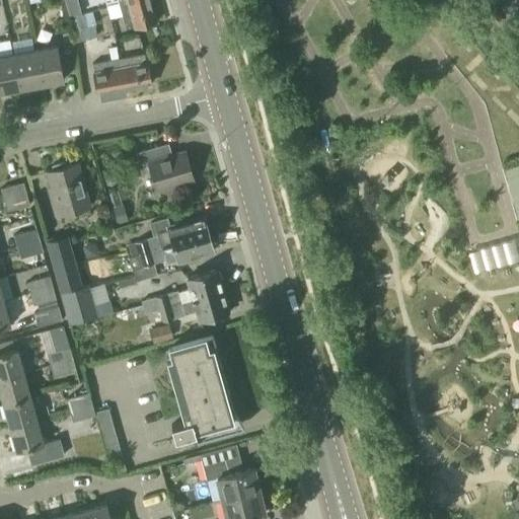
[(149,0),(133,0),(119,4),(126,30),(156,22),(149,0)]
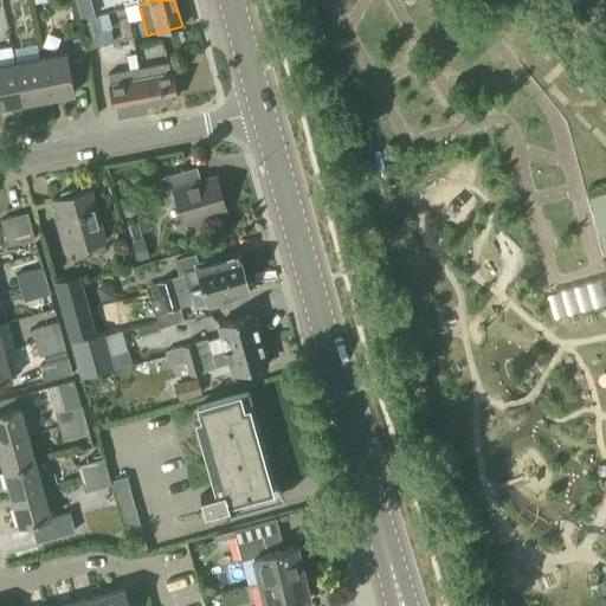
[(89,28),(103,25),(101,15),(117,12),(116,2),(85,8),(89,28)]
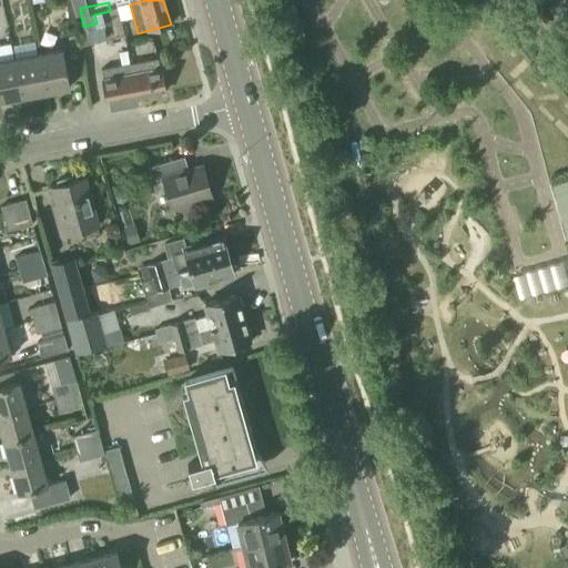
[(62,51),(39,56),(46,93),(70,88),(62,51)]
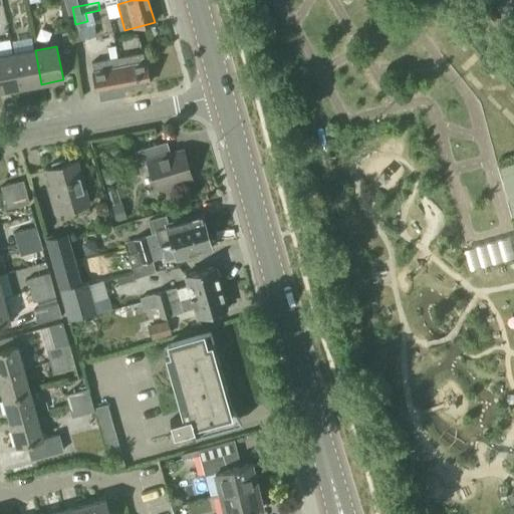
[(110,57),(116,56),(114,46),(107,47),(109,58),(110,57)]
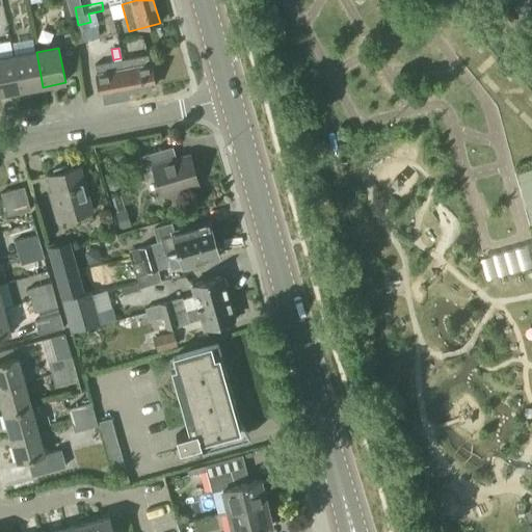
[(36,52),(14,56),(20,91),(43,87),(36,52)]
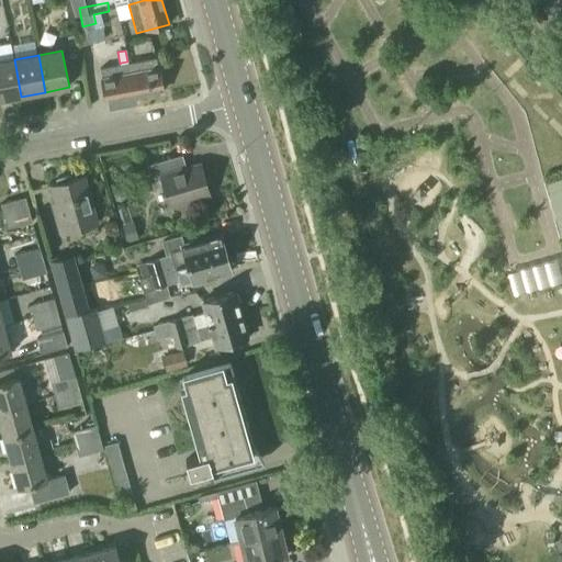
[(141,70),(130,72),(134,97),(163,91),(156,56),(138,59),(141,70)]
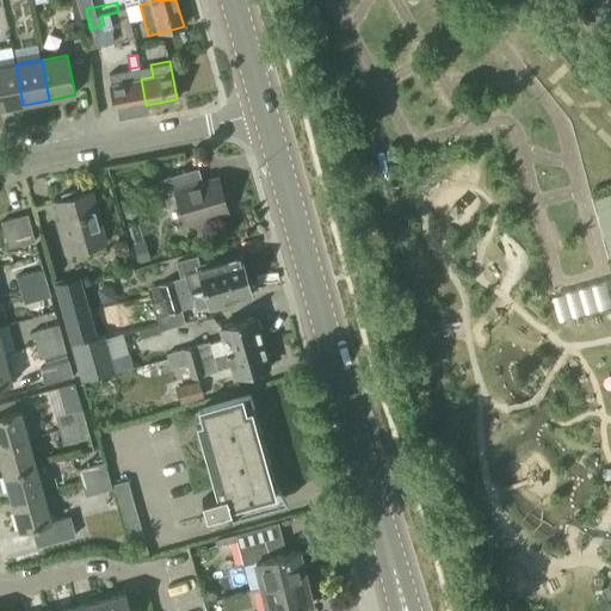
[(0,109),(23,105),(16,65),(0,67),(0,109)]
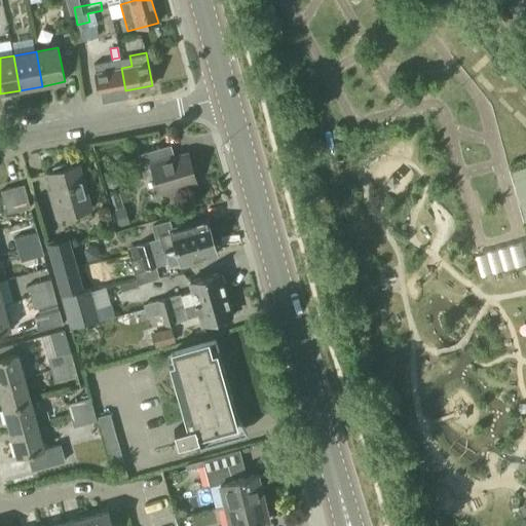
[(125,90),(121,68),(111,70),(110,60),(92,63),(99,96),(125,90)]
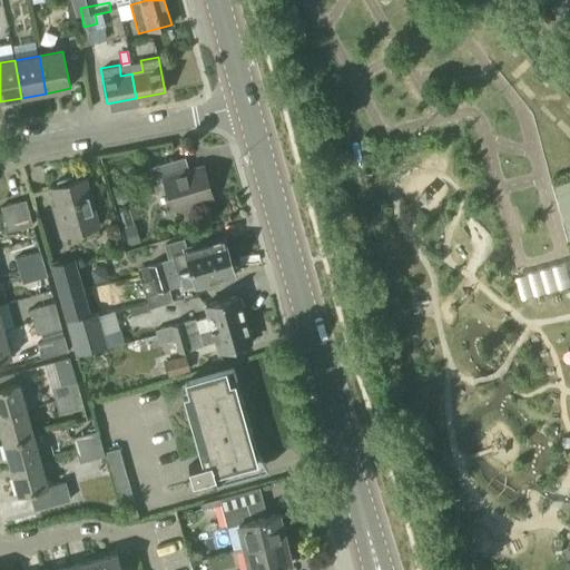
[(188,170),(185,158),(148,168),(156,192),(166,189),(173,210),(212,199),(203,166),(188,170)]
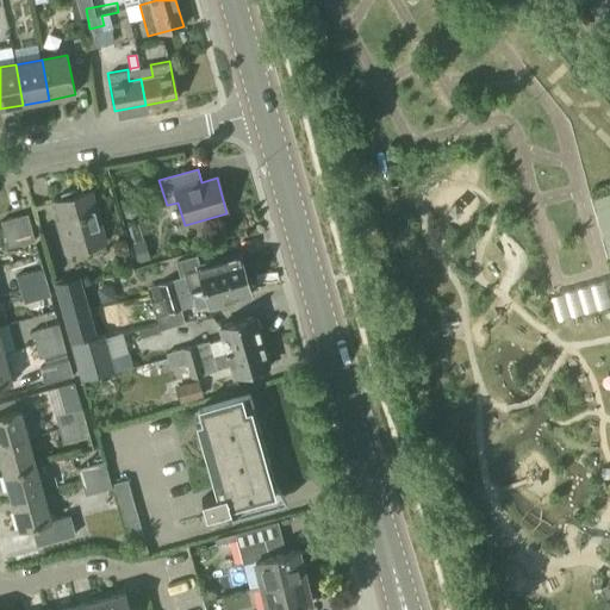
[(64,254),(105,243),(91,193),(55,203),(63,234),(60,235),(64,254)]
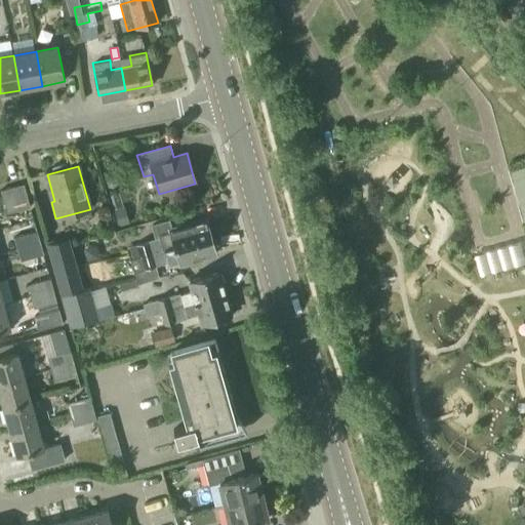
[(524,171),(524,167),(511,170),(524,224),(524,171)]
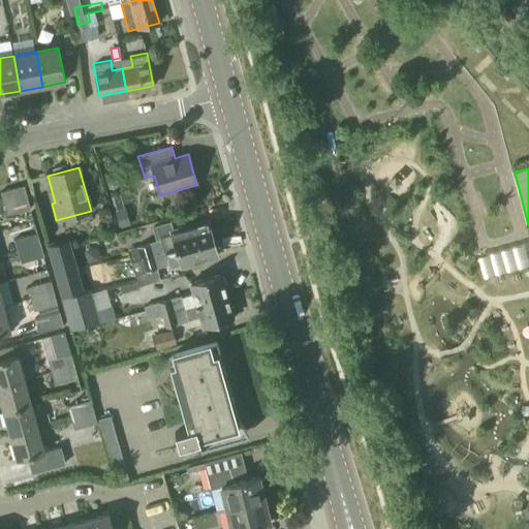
[(107,182),(109,188),(115,189),(119,185),(117,179),(111,178),(107,182)]
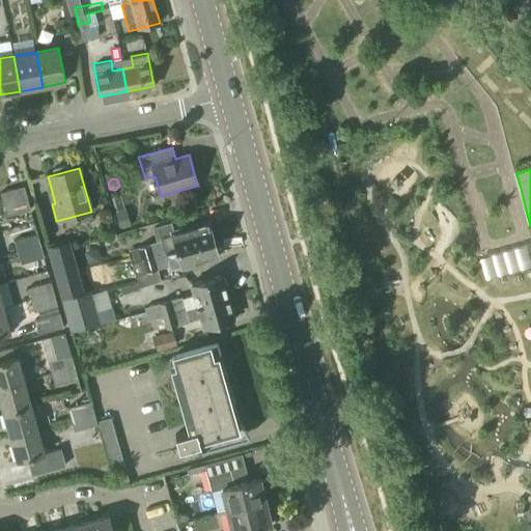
[(3,204),(27,198),(24,187),(0,193),(3,204)]
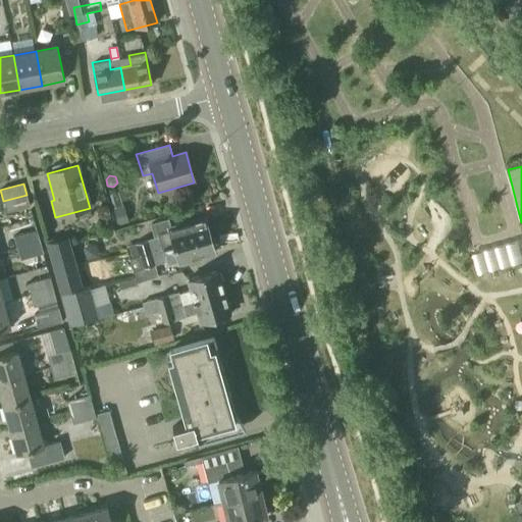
[(30,206),(27,195),(3,201),(6,212),(30,206)]
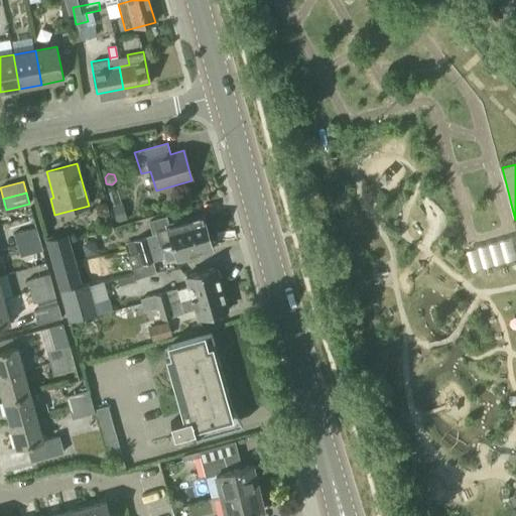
[(122,203),(120,204),(111,207),(116,223),(127,219),(122,203)]
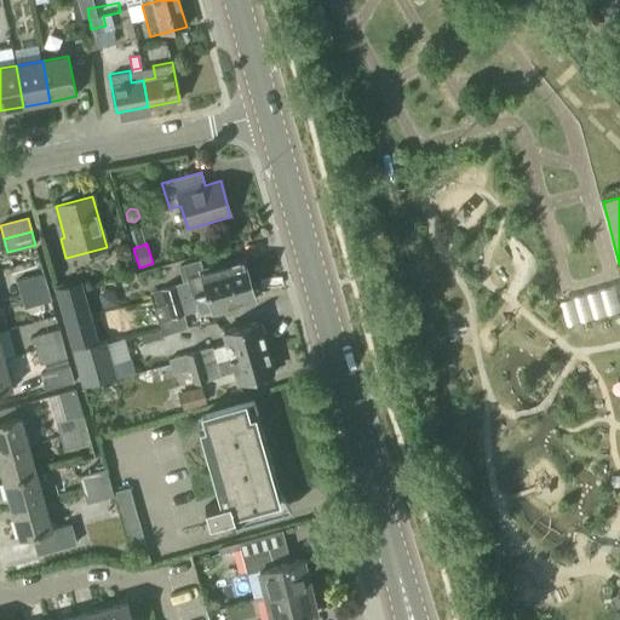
[(156,306),(247,281),(241,259),(205,270),(202,262),(177,269),(182,283),(159,288),(150,291),(156,306)]
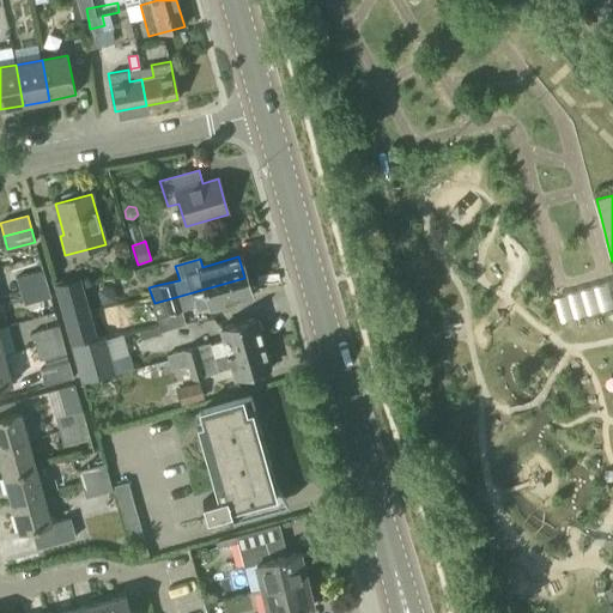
[(19,291),(47,284),(43,269),(16,278),(19,291)]
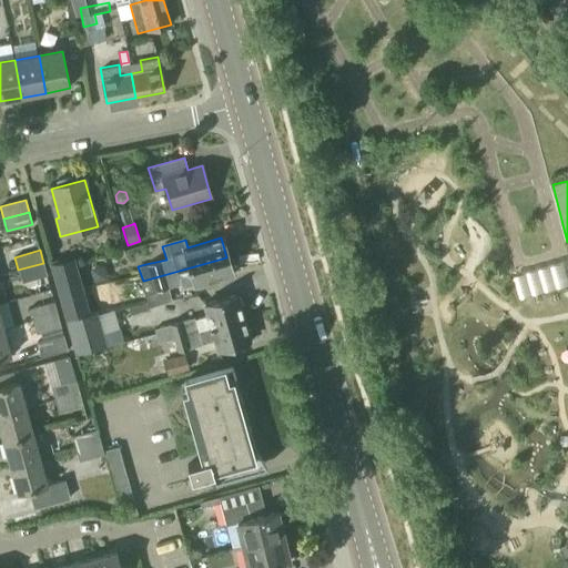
[(226,257),(143,281),(140,282),(144,295),(148,306),(172,303),(168,287),(180,284),(181,286),(193,283),(194,286),(232,276),(226,257)]
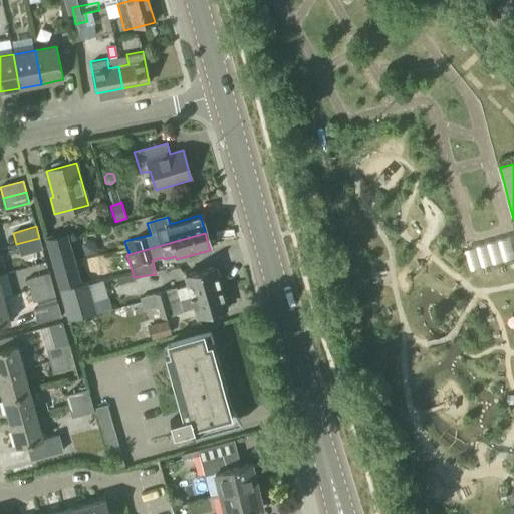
[(45,240),(58,288),(79,282),(66,234),(45,240)]
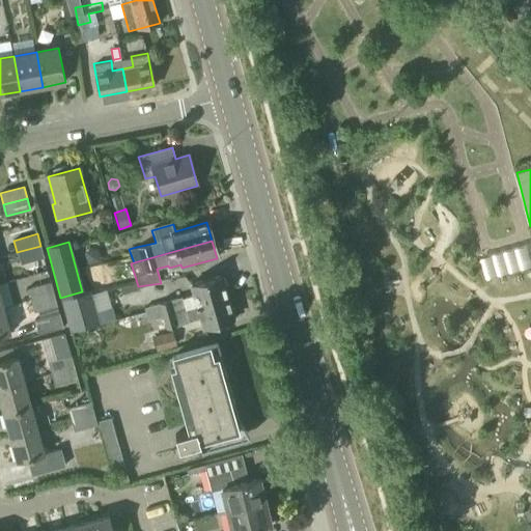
[(44,257),(40,246),(17,252),(21,264),(44,257)]
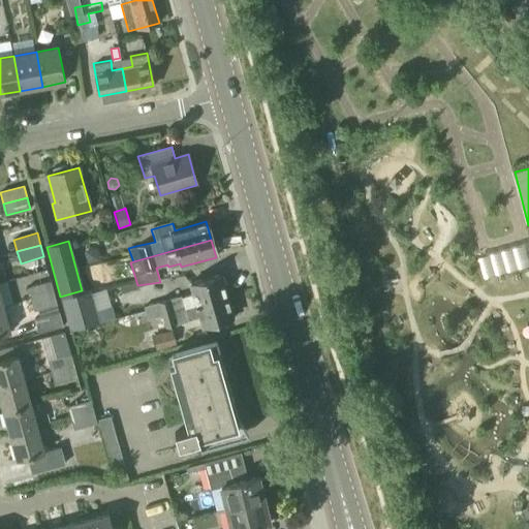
[(161,315),(225,297),(222,286),(225,284),(223,278),(220,277),(219,275),(190,283),(193,293),(182,298),(181,296),(144,306),(147,319),(161,315)]
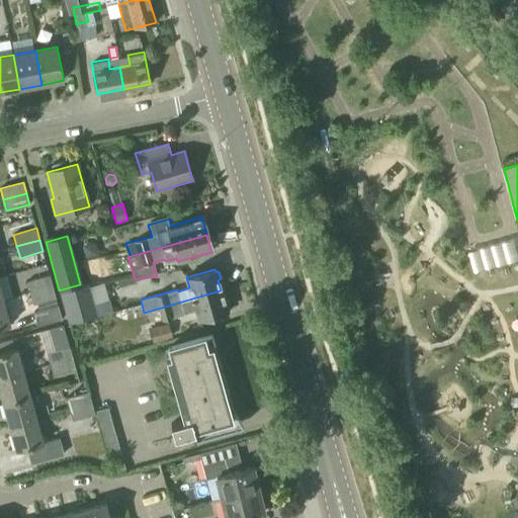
[(26,281),(30,293),(53,286),(50,275),(26,281)]
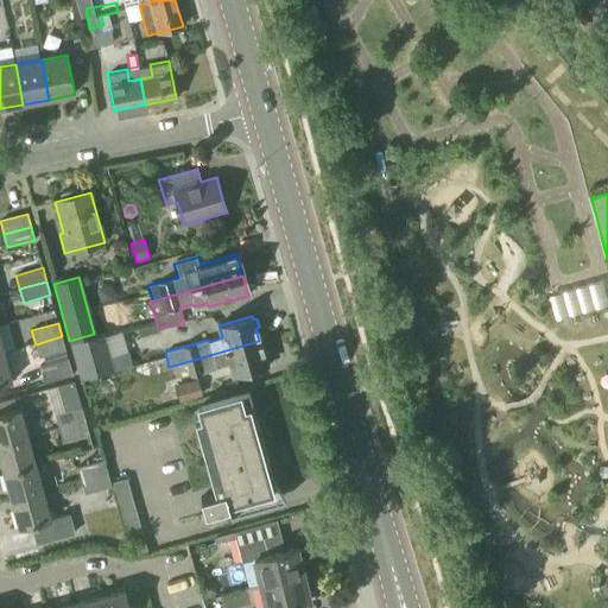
[(137,328),(139,337),(158,331),(156,323),(137,328)]
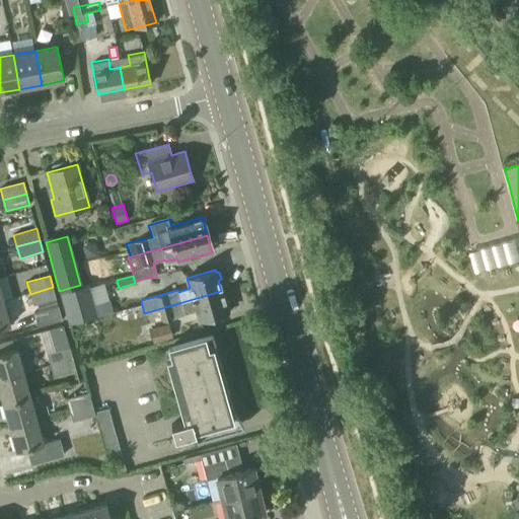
[(95,316),(87,285),(60,293),(68,324),(95,316)]
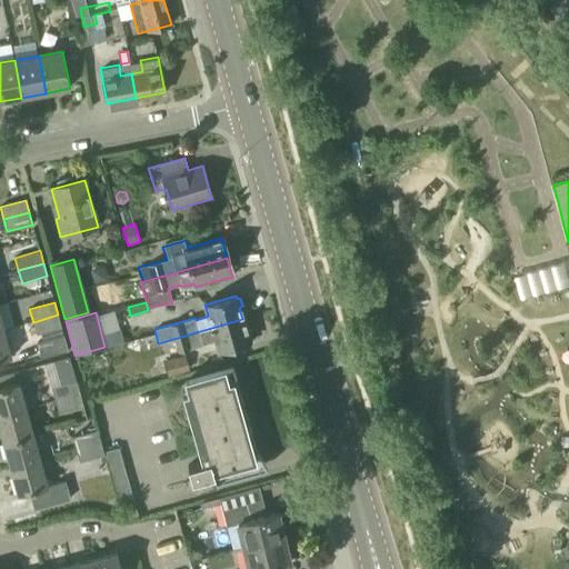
[(33,322),(37,335),(61,328),(58,315),(33,322)]
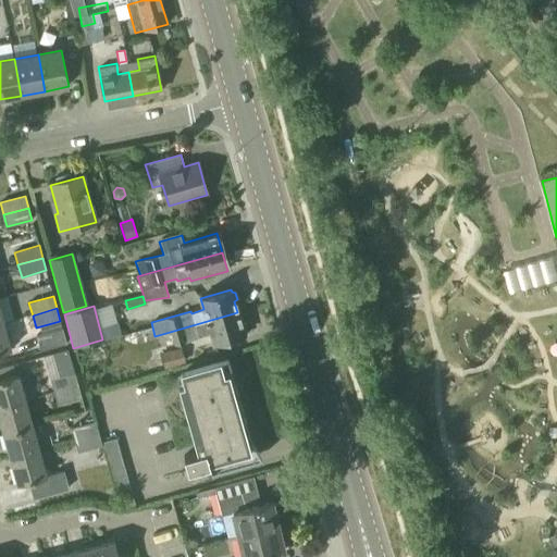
[(243,332),(246,329),(244,323),(240,322),(237,312),(170,332),(174,346),(198,338),(198,336),(210,333),(213,343),(244,334),(243,332)]
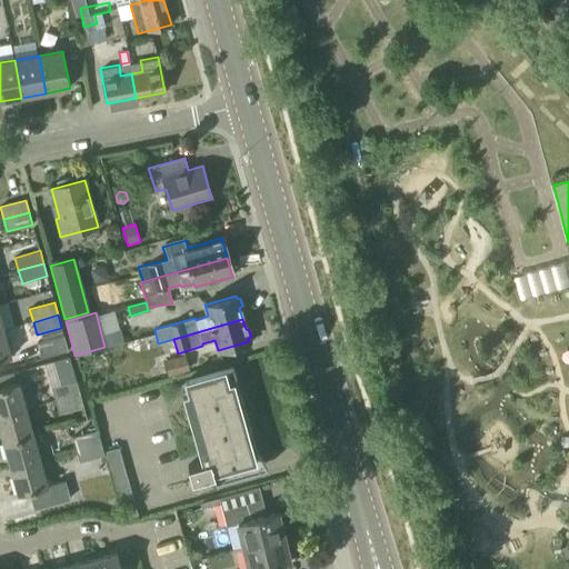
[(0,359),(11,357),(3,330),(0,331),(0,359)]
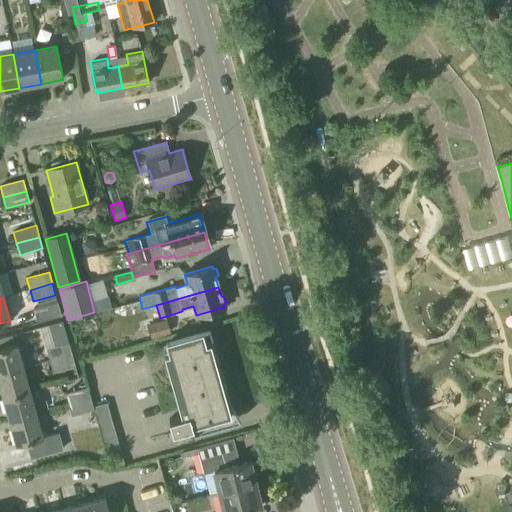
[(61,316),(57,302),(33,308),(37,322),(61,316)]
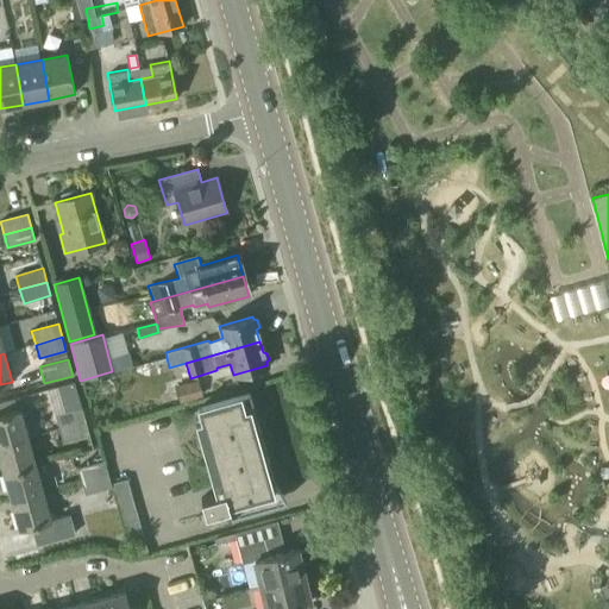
[(200,381),(174,389),(179,402),(203,395),(200,381)]
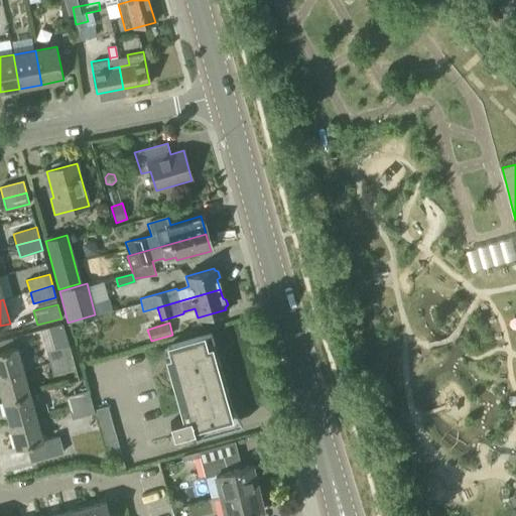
[(176,373),(219,361),(215,346),(209,348),(205,335),(169,345),(169,344),(168,345),(176,373)]
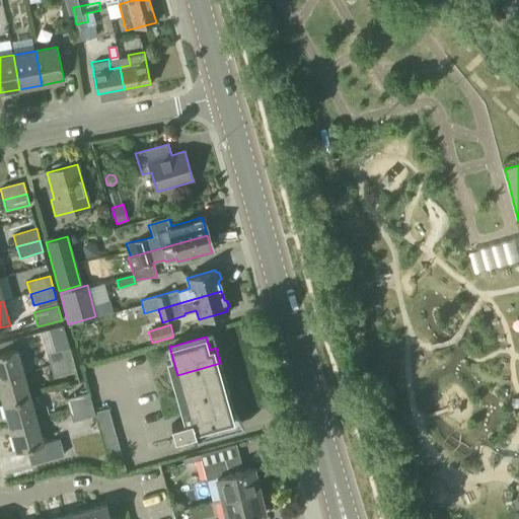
[(50,365),(72,359),(69,347),(47,353),(50,365)]
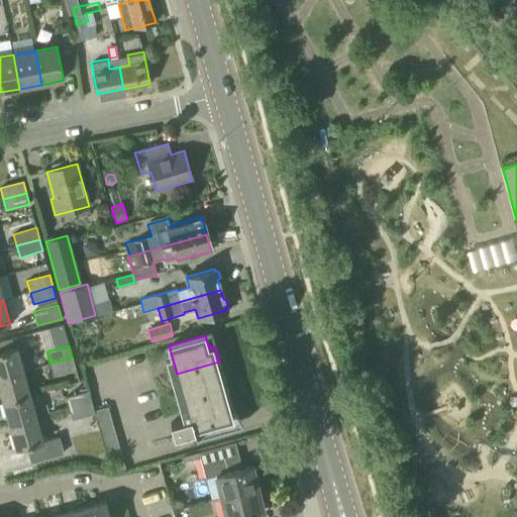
[(0,377),(22,372),(15,347),(0,351),(0,377)]
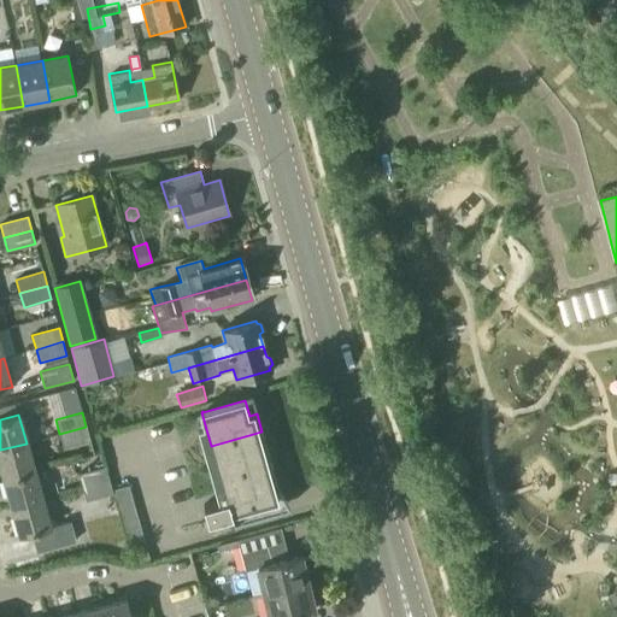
[(90,440),(86,427),(59,434),(63,447),(90,440)]
